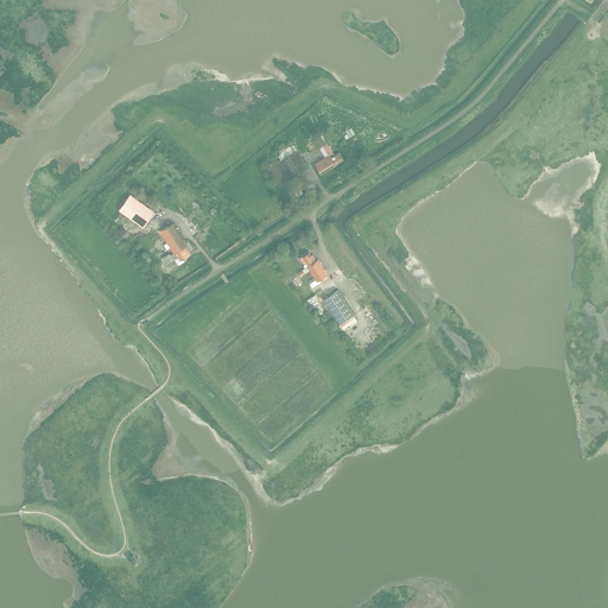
[(340,152),(335,156),(323,135),(315,140),(325,158),(315,164),(321,173),(344,159),(340,152)]
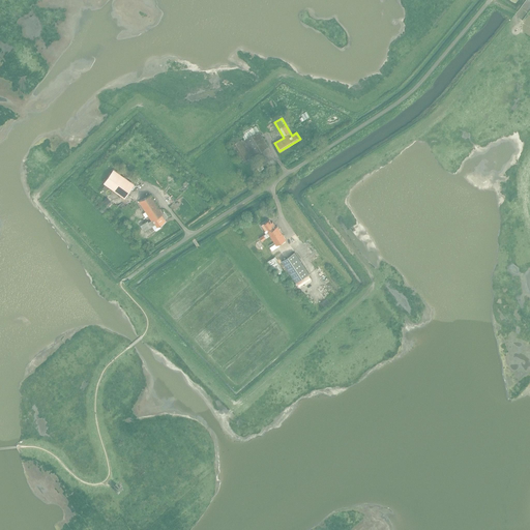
[(255,155),(268,146),(256,125),(241,135),(244,139),(240,142),(239,140),(232,145),(245,167),(258,159),(255,155)]
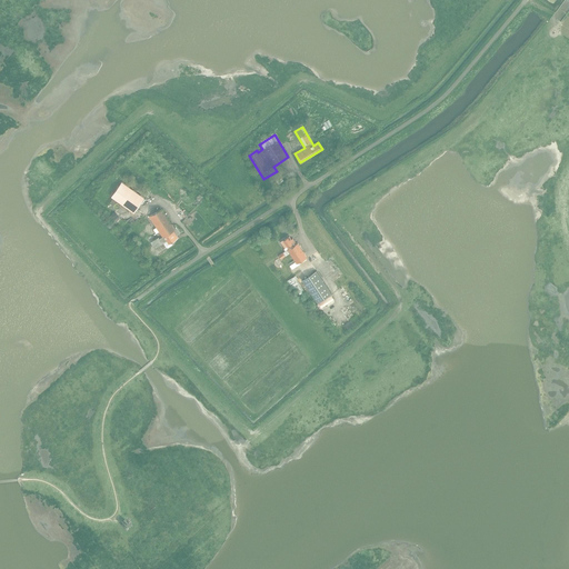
[(112,197),(133,212),(145,198),(122,182),(112,197)]
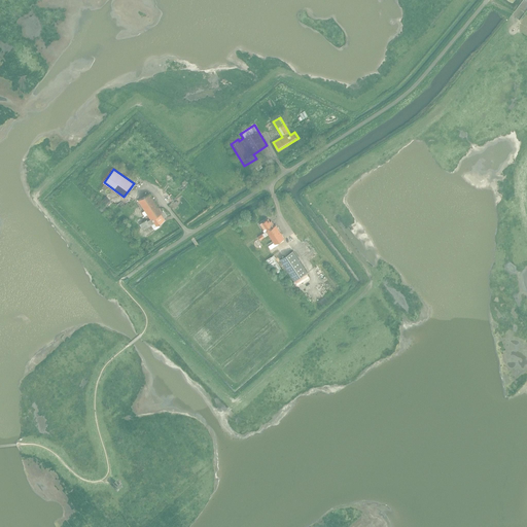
[(165,211),(163,212),(150,192),(138,201),(151,220),(148,222),(147,220),(140,225),(143,231),(151,225),(154,230),(161,225),(161,223),(165,220),(164,217),(167,215),(165,211)]
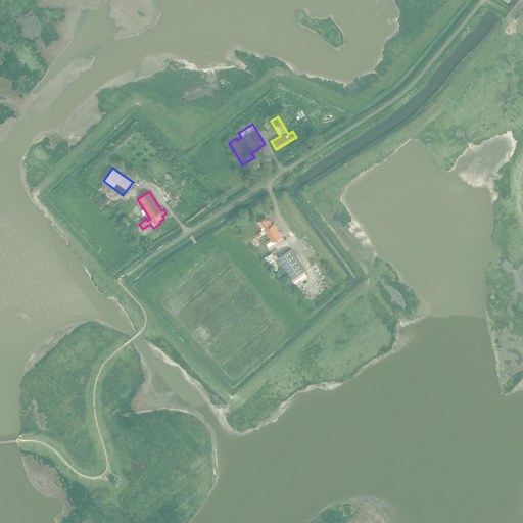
[(269,220),(268,220),(266,217),(259,221),(264,227),(260,229),(263,231),(255,235),(257,238),(266,233),(272,242),(281,236),(273,224),(272,225),(269,220)]
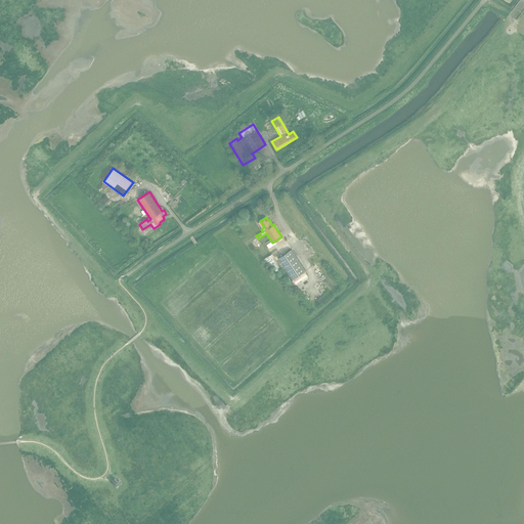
[(279,269),(284,274),(299,263),(290,248),(287,244),(277,250),(264,258),(271,268),(273,266),(276,271),(279,269)]
